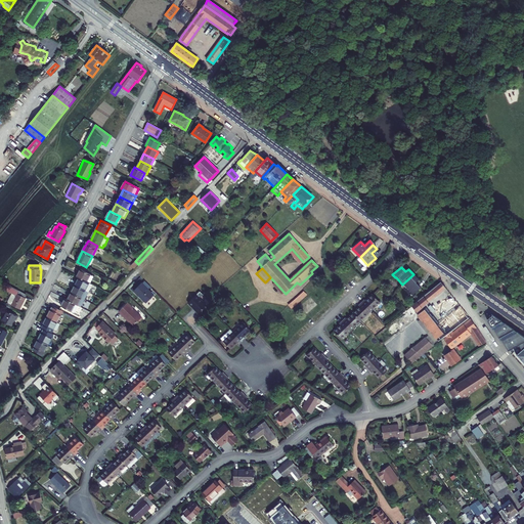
[(91,275),(80,269),(77,276),(79,277),(87,281),(91,275)]
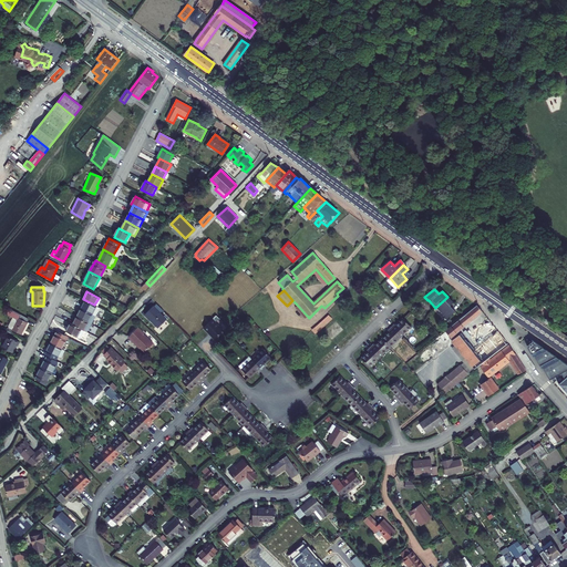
[(450,306),(453,302),(447,297),(435,308),(444,316),(443,317),(446,320),(455,311),(450,306)]
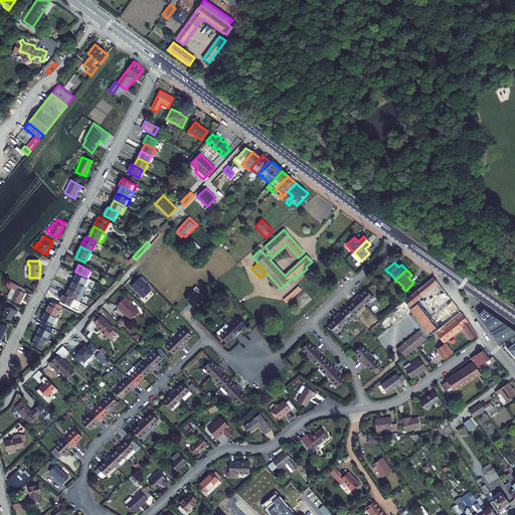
[(86,277),(77,273),(74,280),(88,287),(91,280),(86,277)]
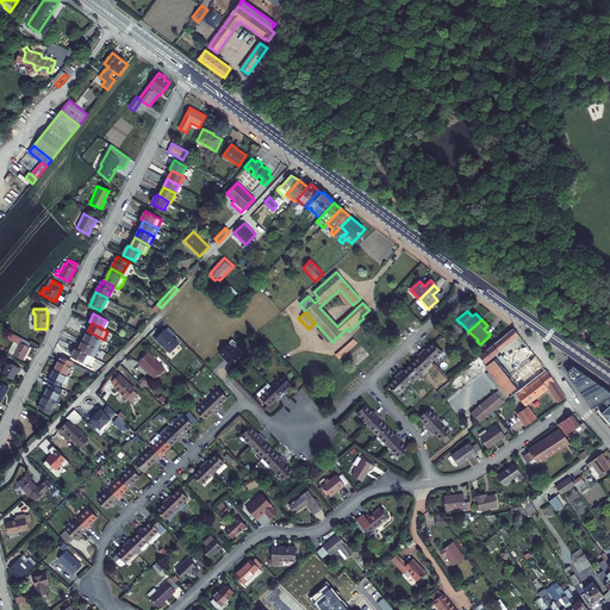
[(327,343),(330,340),(319,328),(316,331),(327,343)]
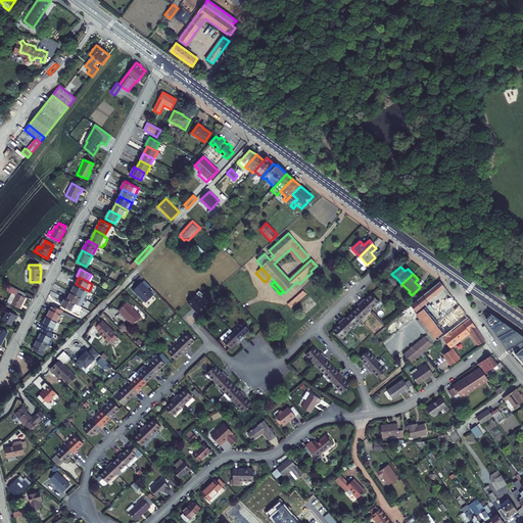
[(134,290),(146,302),(154,294),(141,282),(134,290)]
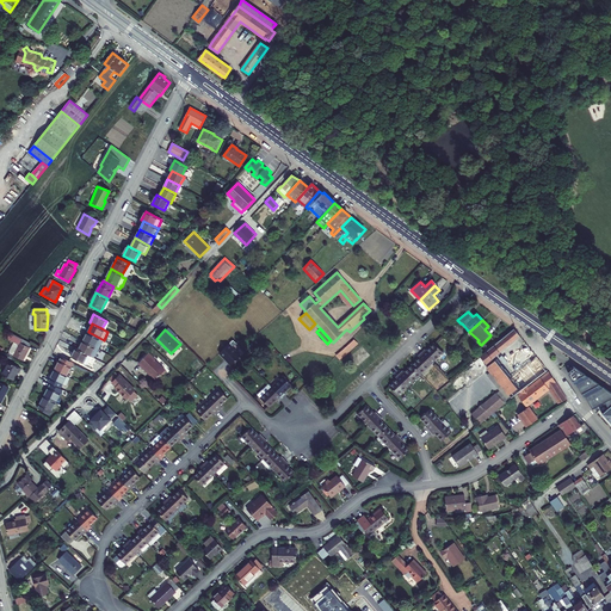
[(519,337),(513,329),(480,357),(486,364),(519,337)]
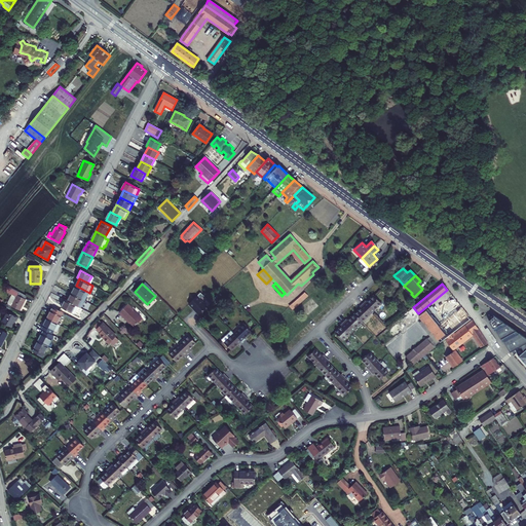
[(89,293),(76,286),(72,294),(85,300),(89,293)]
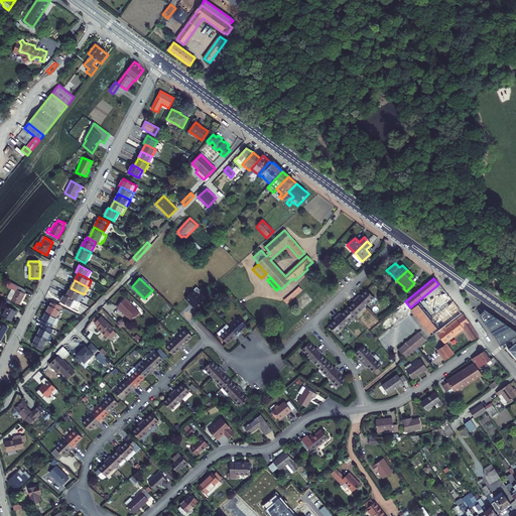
[(25,290),(16,285),(13,290),(12,289),(8,297),(8,299),(9,299),(19,304),(25,294),(23,293),(25,290)]
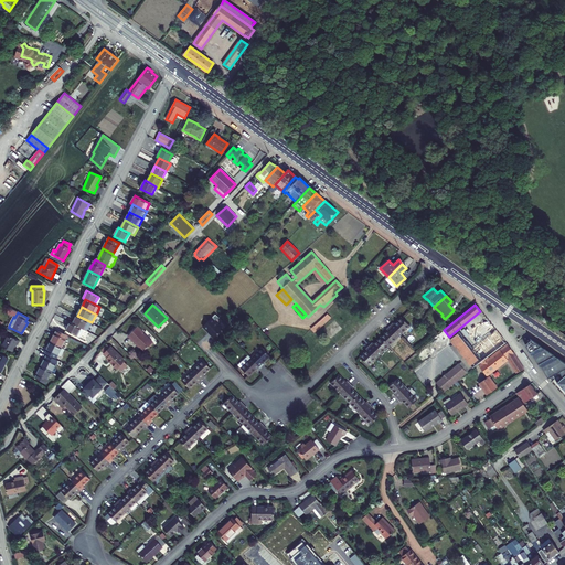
[(312,327),(310,329),(313,332),(330,318),(327,315),(312,327)]
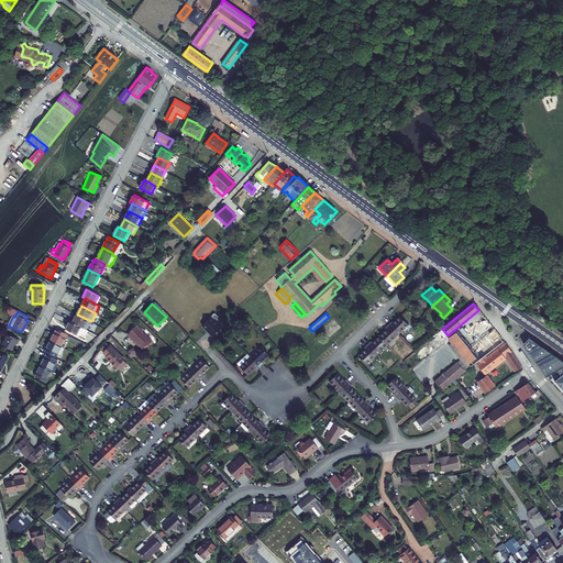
[(91,321),(77,315),(73,322),(84,328),(87,329),(91,321)]
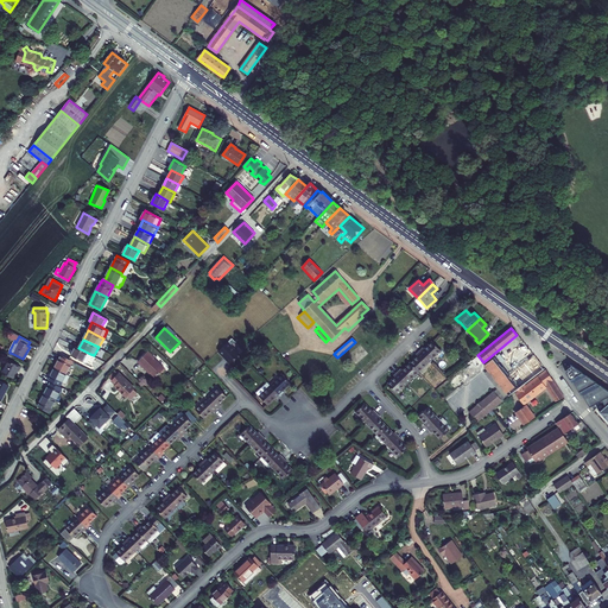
[(219,352),(230,363),(240,354),(228,342),(219,352)]
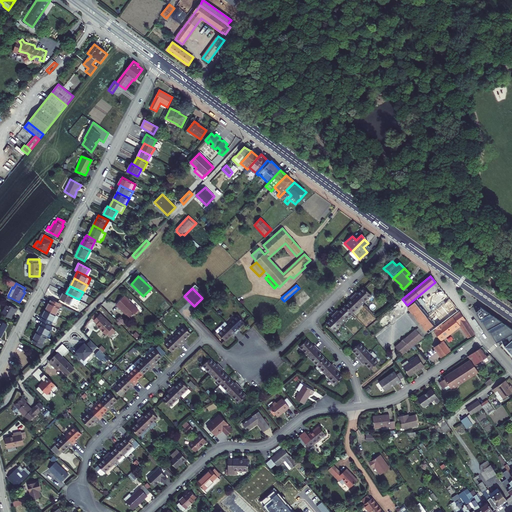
[(357,294),(356,293),(353,296),(362,305),(371,295),(364,288),(357,294)]
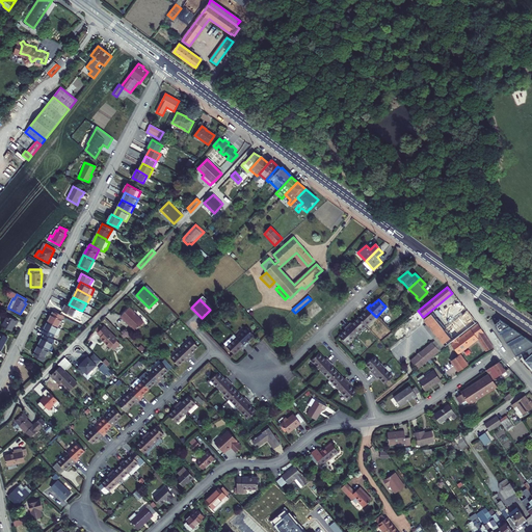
[(69,304),(65,303),(61,312),(75,318),(79,310),(69,304)]
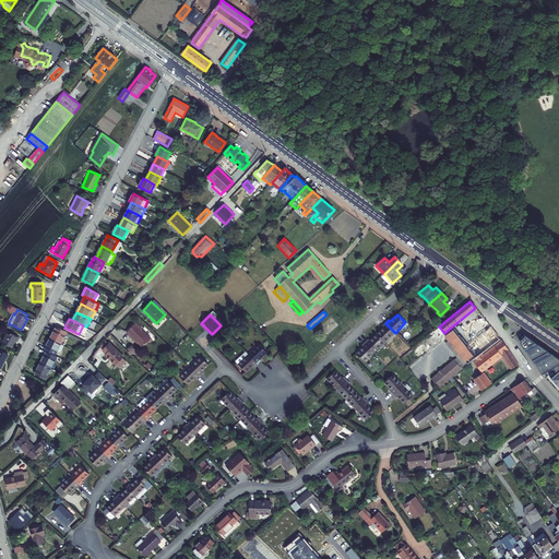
[(142,330),(135,323),(127,333),(133,340),(133,339),(143,347),(151,339),(142,330)]
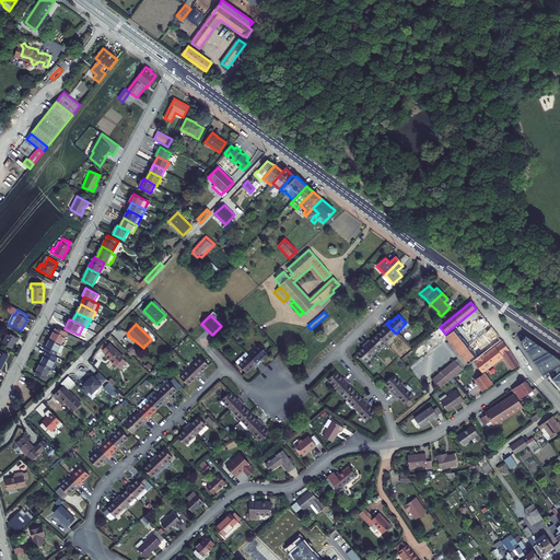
[(396,334),(386,324),(383,327),(384,328),(377,335),(385,342),(396,334)]
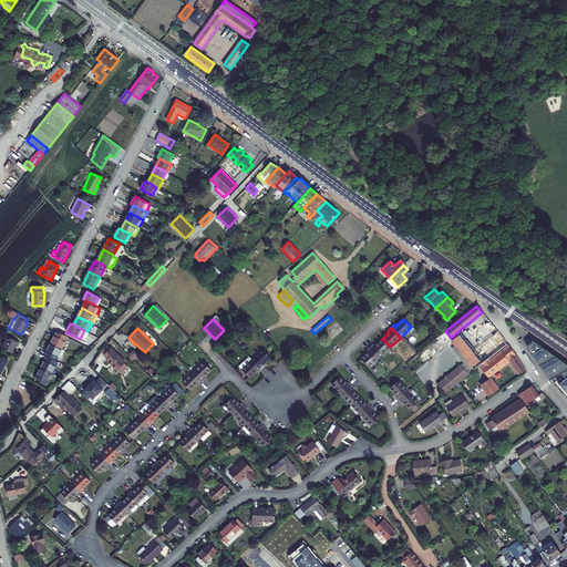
[(68,337),(57,331),(51,342),(62,348),(68,337)]
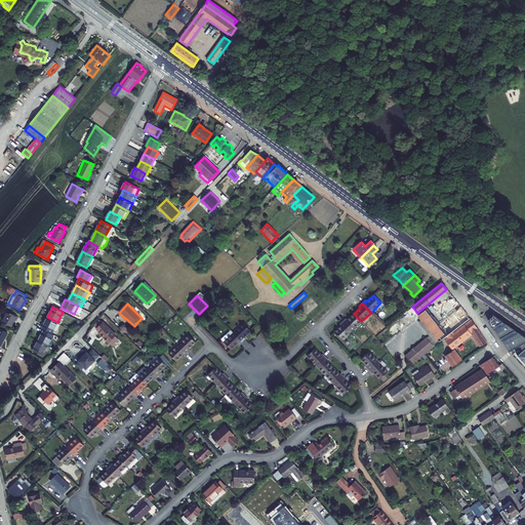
[(384,345),(413,321),(410,318),(414,315),(410,310),(377,336),(384,345)]
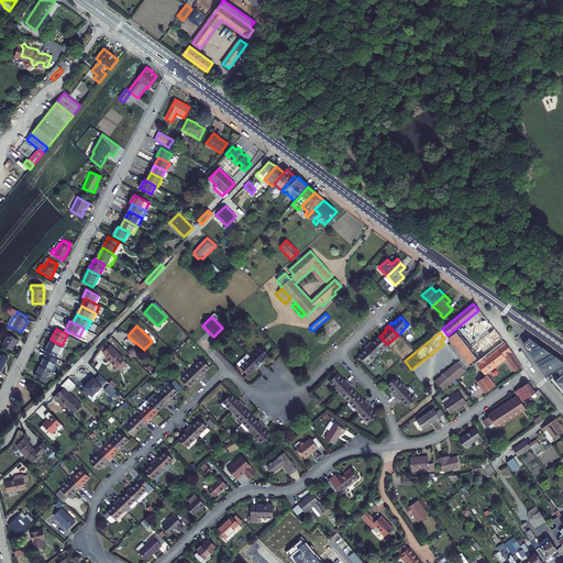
[(18,343),(19,340),(8,333),(2,344),(12,350),(17,342),(18,343)]
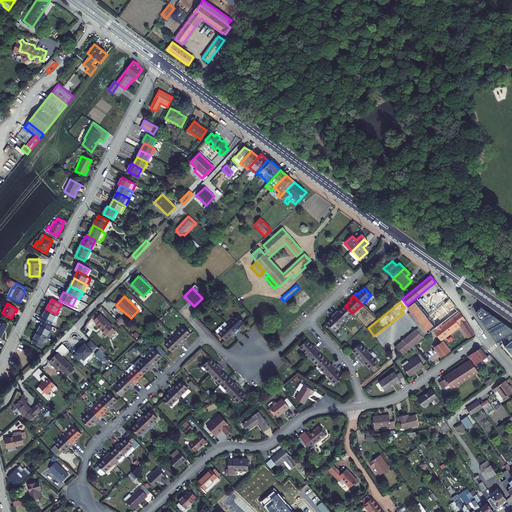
[(435,329),(437,326),(434,323),(432,325),(414,303),(407,308),(410,312),(420,324),(428,334),(435,329)]
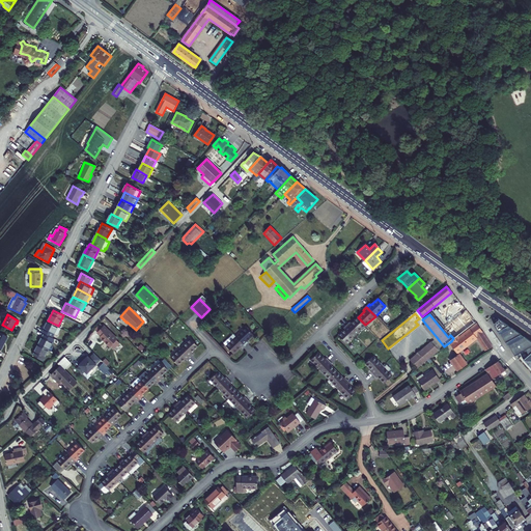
[(347,326),(356,334),(365,325),(358,317),(351,324),(350,323),(347,326)]
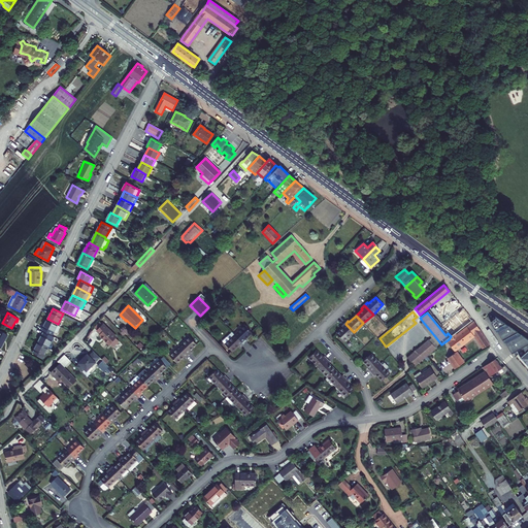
[(527,338),(496,316),(490,320),(492,323),(496,331),(497,330),(504,342),(505,342),(512,353),(518,350),(519,351),(519,352),(516,354),(527,367),(527,338)]
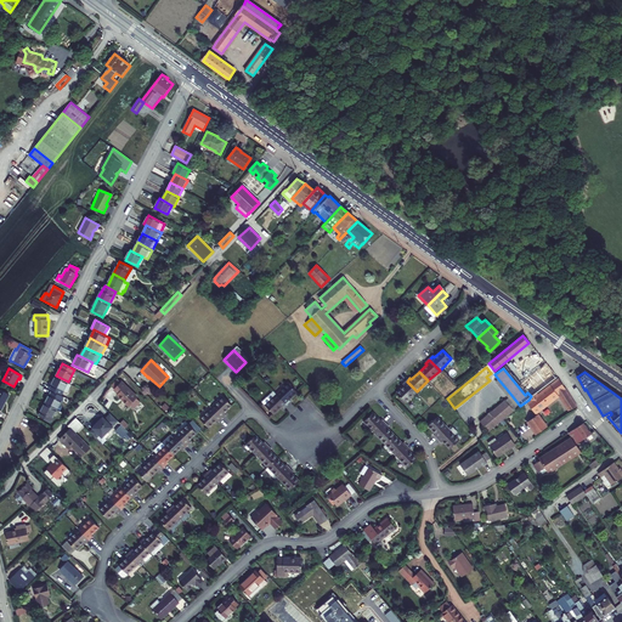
[(554,373),(527,393),(531,396),(537,393),(557,378),(554,373)]
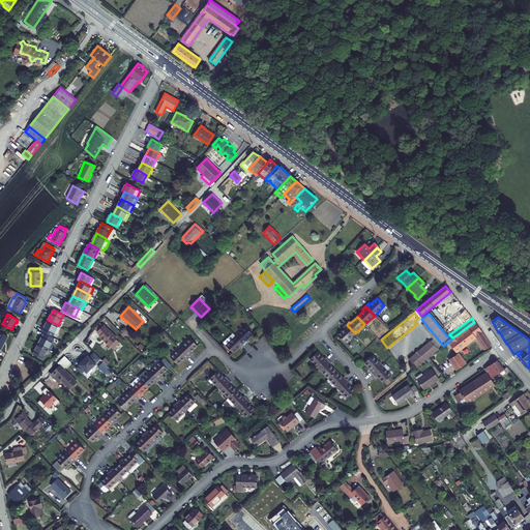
[(58,325),(48,320),(41,331),(45,332),(52,336),(58,325)]
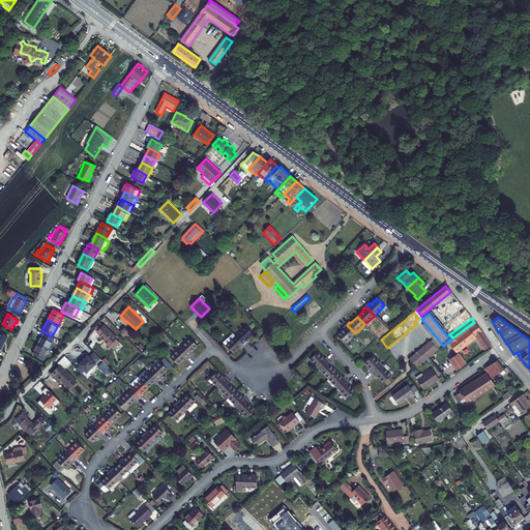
[(423,325),(433,337),(435,335),(424,323),(423,325)]
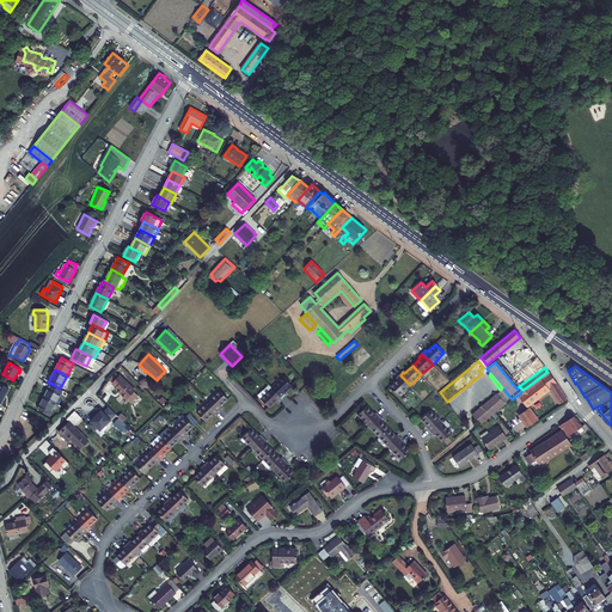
[(551,390),(560,404),(567,401),(556,384),(549,373),(530,389),(528,386),(522,390),(520,393),(521,395),(519,397),(527,408),(551,390)]
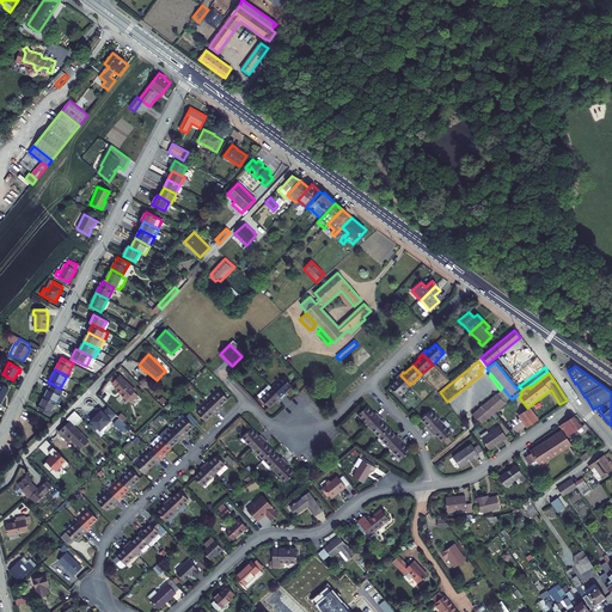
[(115,389),(127,401),(135,391),(120,375),(111,384),(116,387),(115,389)]
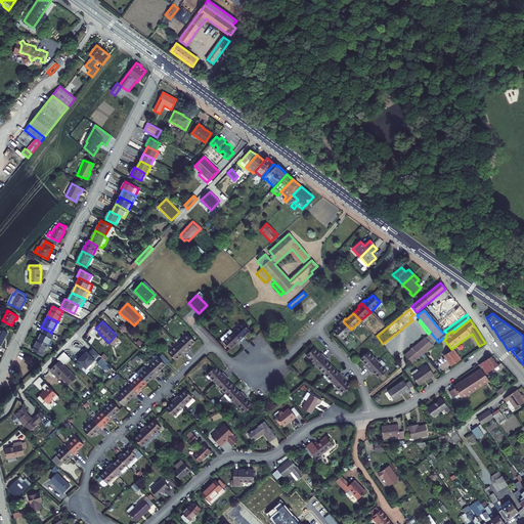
[(334,332),(341,339),(351,330),(343,321),(339,324),(340,325),(334,332)]
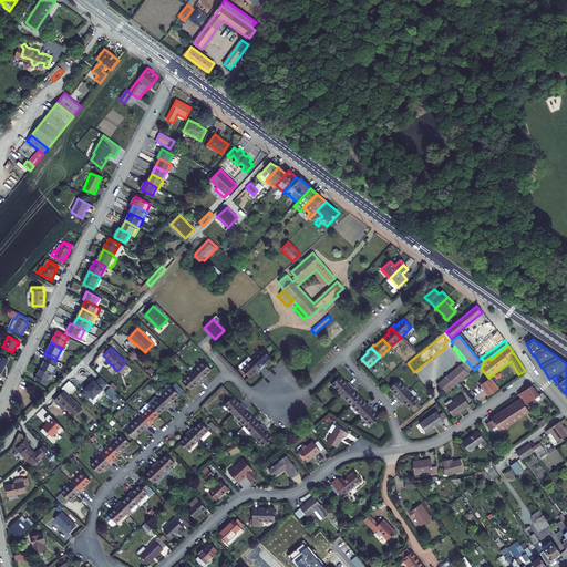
[(463,361),(453,348),(452,348),(462,361),(463,361)]
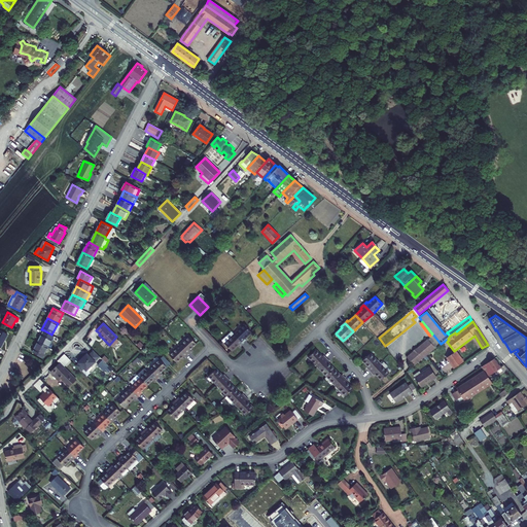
[(252,332),(244,324),(235,334),(243,343),(246,340),(245,339),(252,332)]
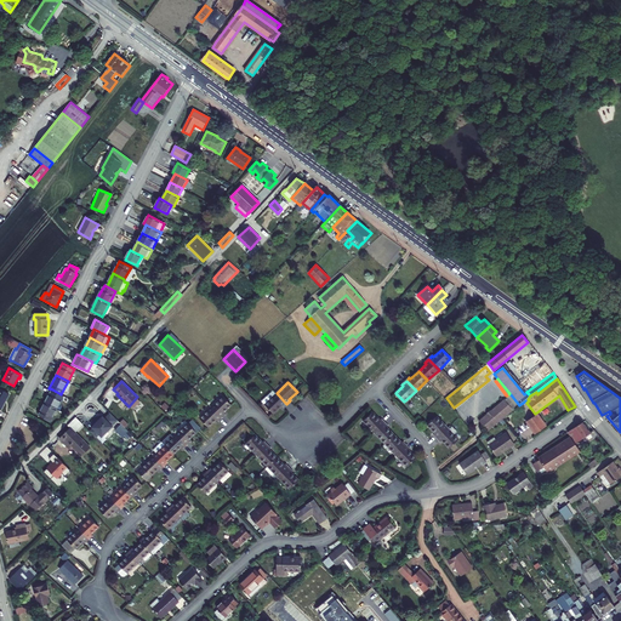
[(61,394),(52,389),(45,403),(57,408),(63,396),(61,394)]
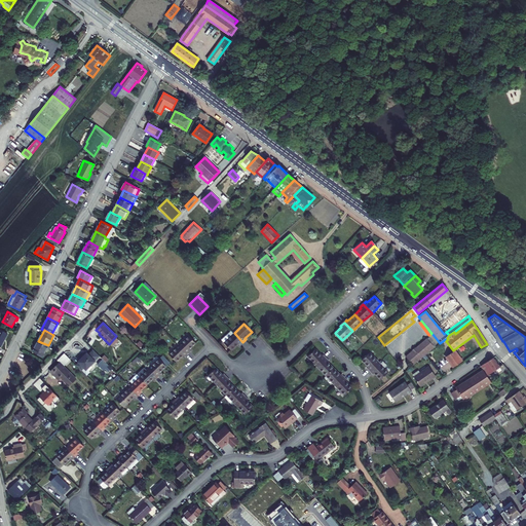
[(234,333),(231,330),(225,336),(228,338),(234,333)]
